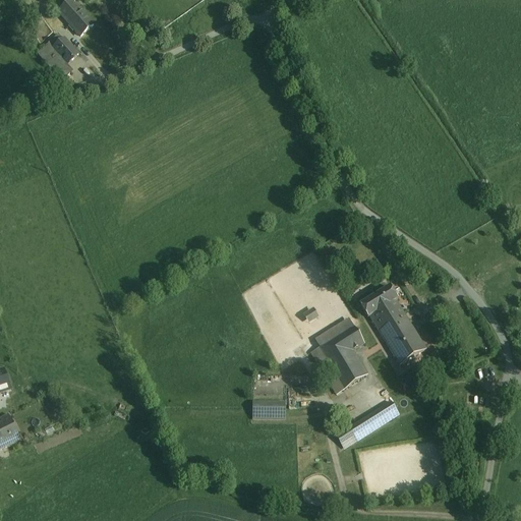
[(70,0),(60,0),(53,6),(59,13),(71,1),(70,0)]
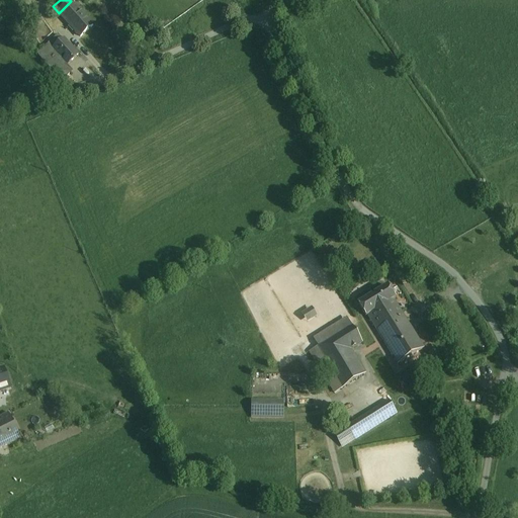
[(93,25),(71,1),(59,13),(80,37),(93,25)]
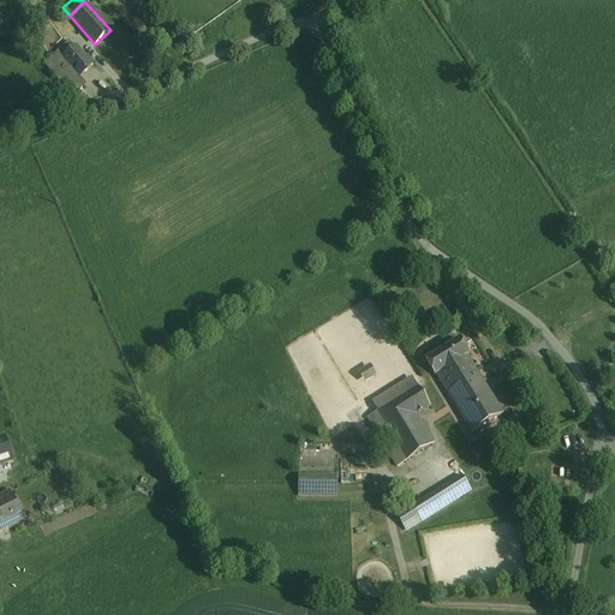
[(63,59),(79,78),(79,77),(94,65),(77,47),(63,59)]
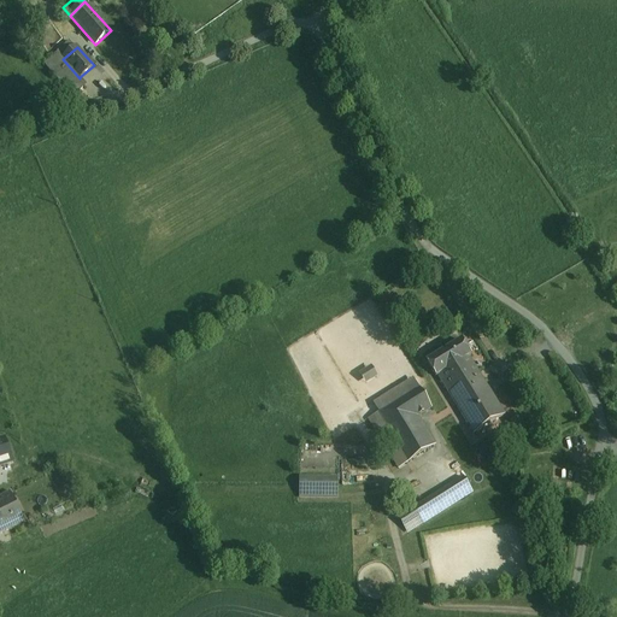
[(80,78),(63,59),(58,54),(45,66),(74,98),(84,88),(80,77),(80,78)]
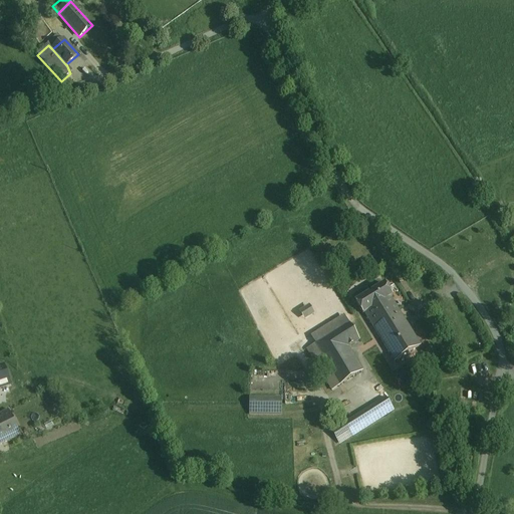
[(364,313),(395,361),(421,345),(391,297),(393,296),(386,284),(355,303),(363,314),(364,313)]
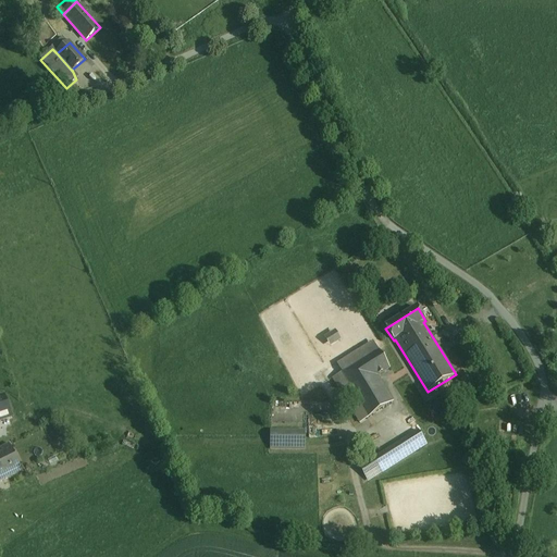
[(325,335),(330,346),(341,341),(337,331),(325,335)]
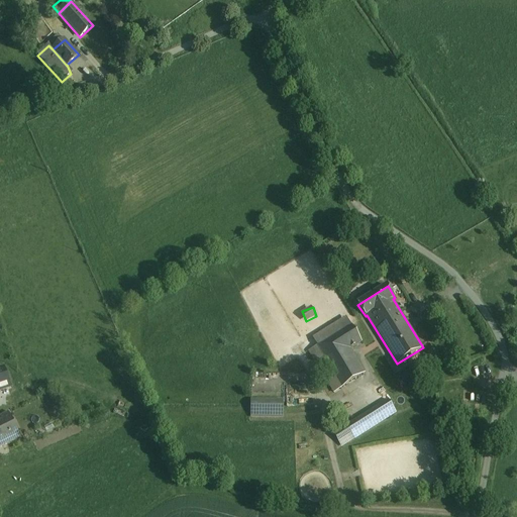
[(334,393),(365,375),(349,349),(362,342),(346,318),(312,339),(317,346),(309,351),(334,393)]
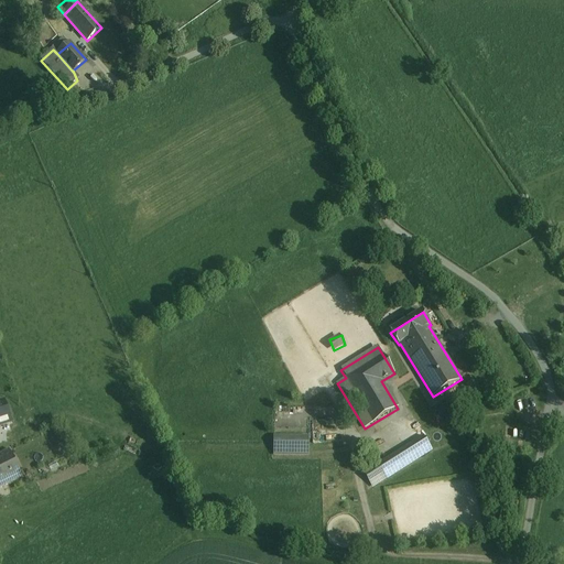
[(0,400),(0,426),(12,423),(4,400),(0,400)]
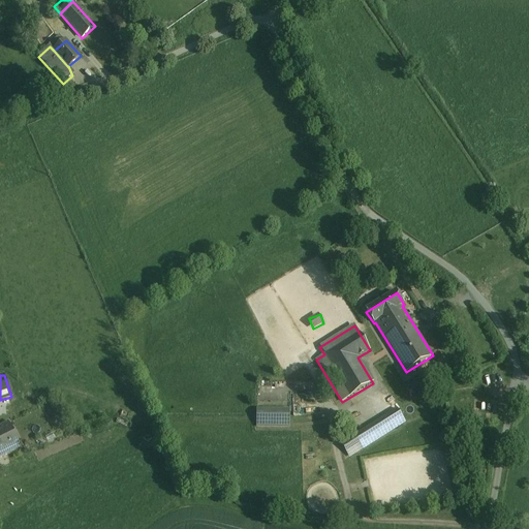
[(379,421),(354,437),(362,449),(405,422),(398,409),(379,421)]
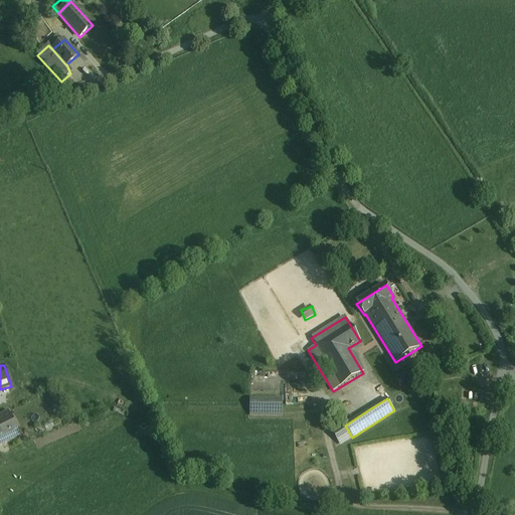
[(250,415),(282,415),(282,400),(250,400),(250,415)]
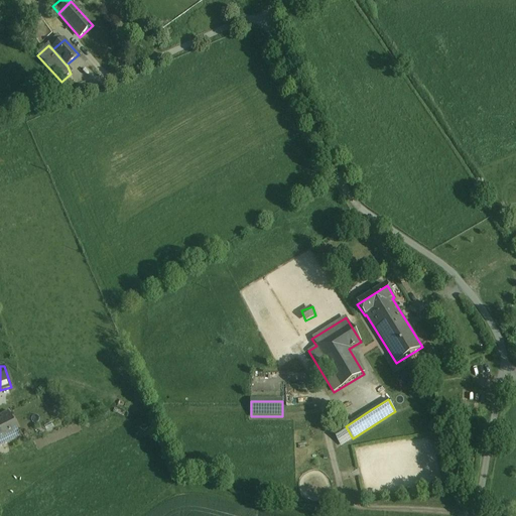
[(4,413),(0,415),(0,446),(21,436),(8,411),(4,413)]
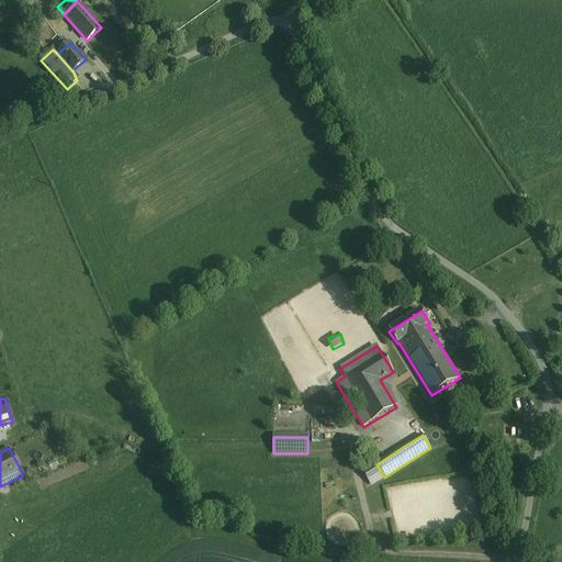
All buildings are outlined.
